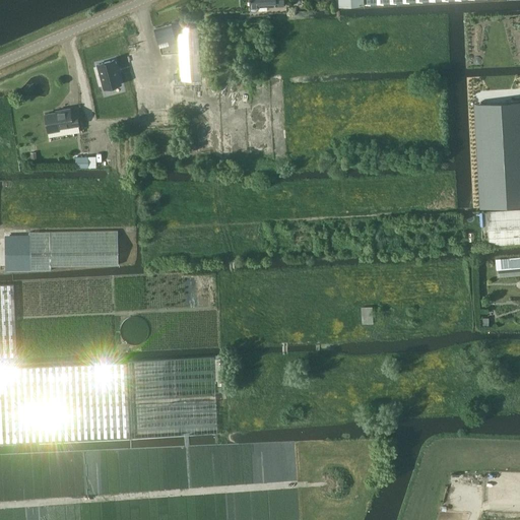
[(249,0),(250,9),(250,11),(253,12),(255,12),(257,11),(258,9),(258,7),(283,6),(282,0),(249,0)]
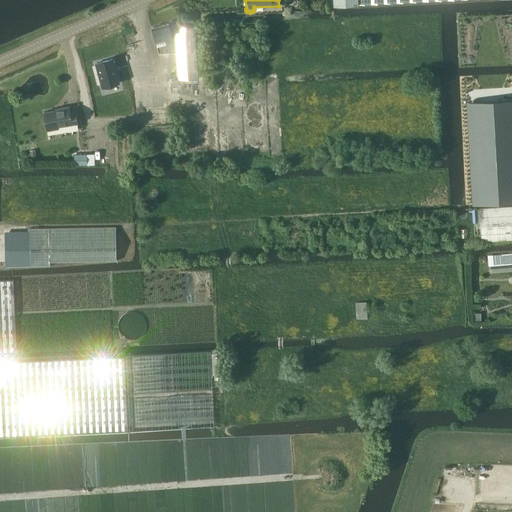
[(169,27),(169,24),(152,29),(156,43),(172,39),(171,34),(176,33),(179,32),(177,25),(169,27)]
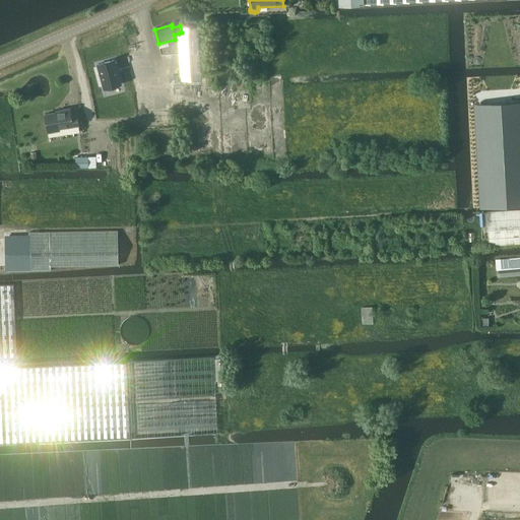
[(182,33),(179,34),(181,80),(201,79),(198,26),(183,27),(183,33),(182,33)]
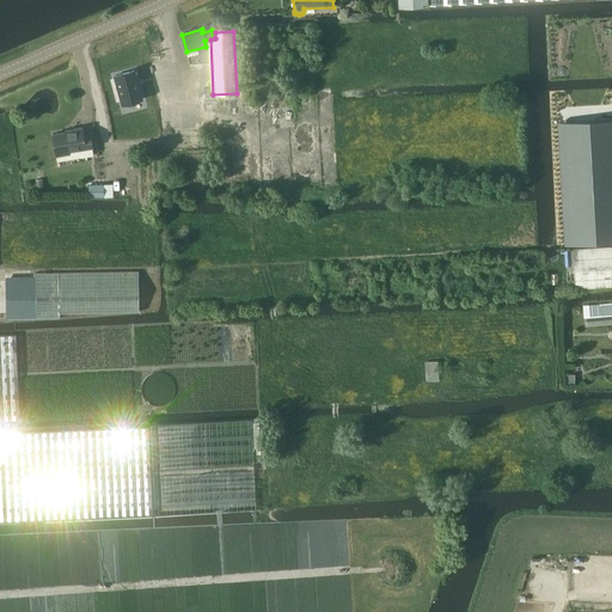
[(138,78),(117,79),(118,108),(139,108),(138,78)]
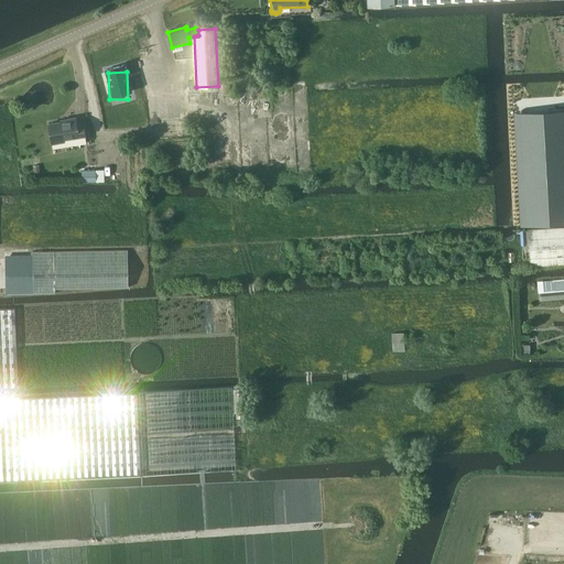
[(548,95),(540,96),(541,106),(549,105),(548,95)]
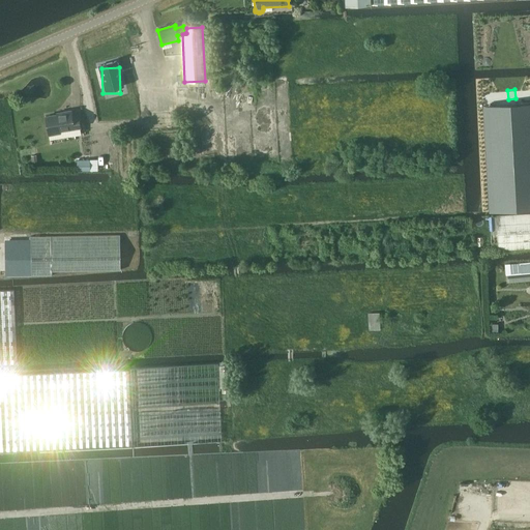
[(529,102),(489,106),(495,210),(529,208),(529,102)]
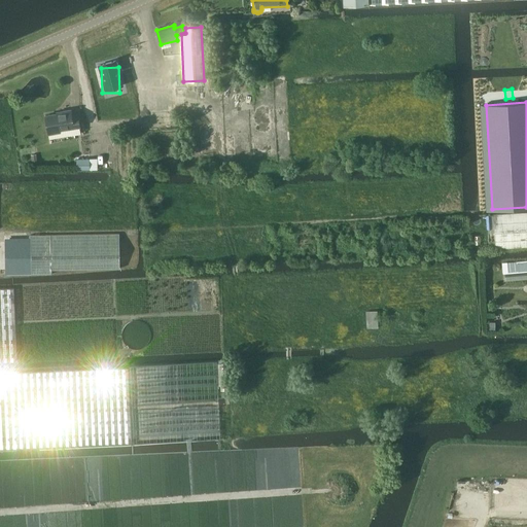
[(71,112),(46,117),(50,140),(61,138),(60,133),(60,131),(80,127),(77,115),(72,116),(71,112)]
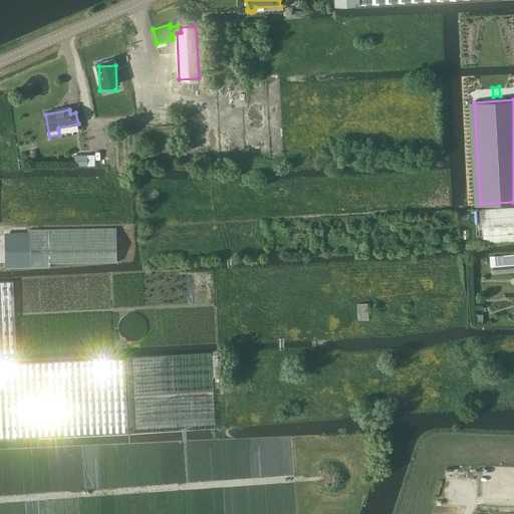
[(74,166),(83,166),(86,166),(86,155),(74,155),(74,166)]
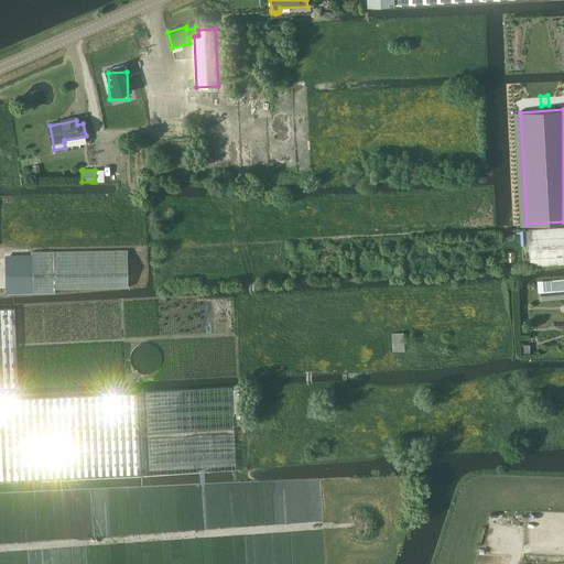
[(522,246),(523,266),(530,266),(563,263),(563,226),(525,229),(527,246),(522,246)]
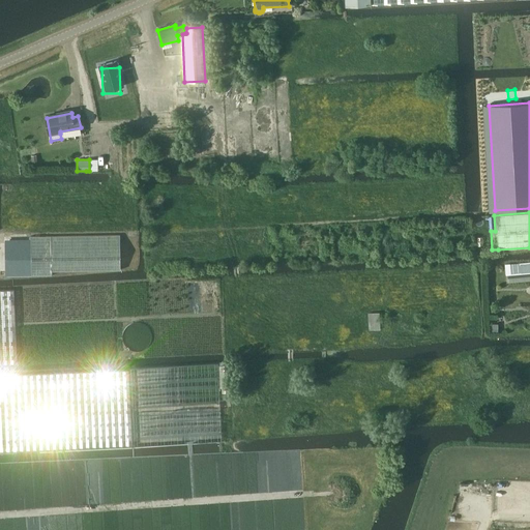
[(0,275),(52,275),(52,271),(120,270),(120,235),(0,236),(0,275)]
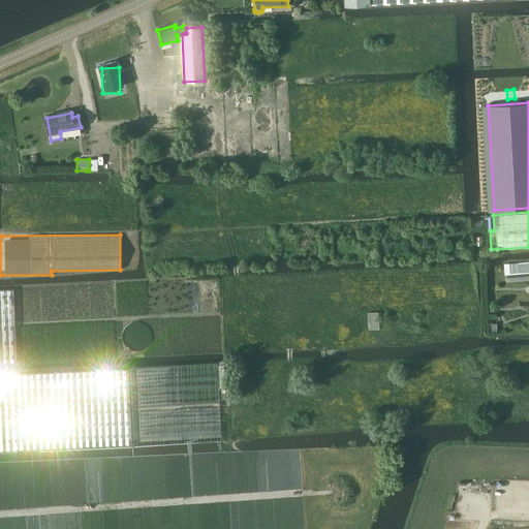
[(528,260),(505,261),(505,280),(528,279),(528,260)]
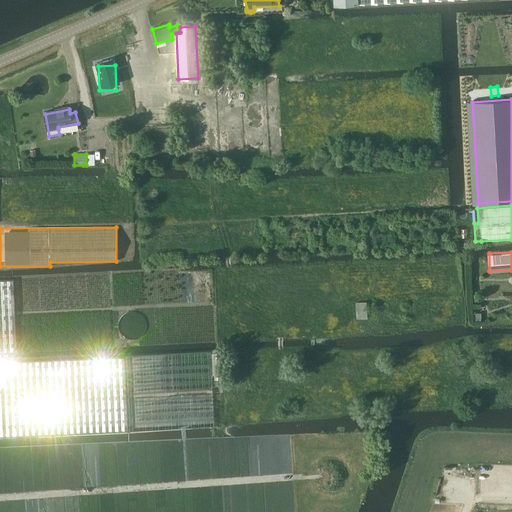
[(0,351),(16,351),(16,349),(15,315),(15,312),(13,281),(13,280),(0,280),(0,351)]
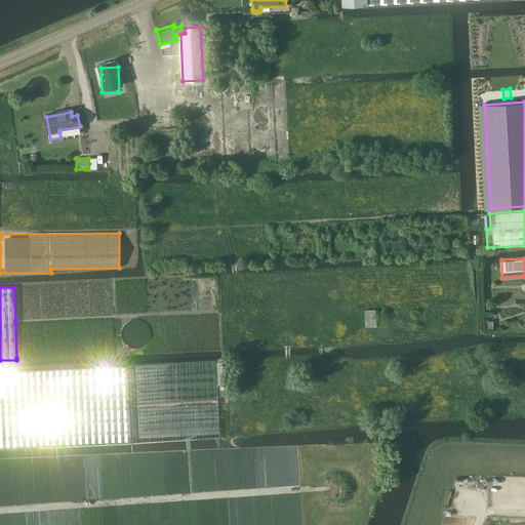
[(367,329),(377,329),(377,311),(366,311),(367,329)]
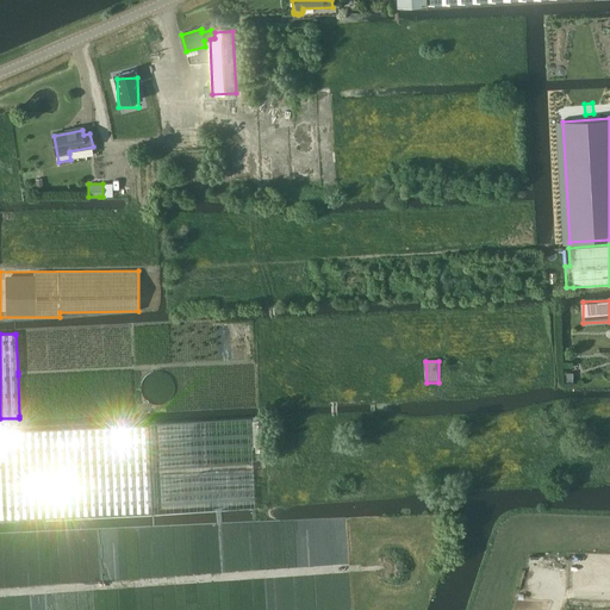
[(178,388),(178,385),(176,381),(174,379),(173,375),(169,373),(167,372),(163,371),(160,371),(157,371),(154,372),(150,373),(148,375),(145,379),(144,381),(143,385),(142,387),(143,391),(143,394),(144,397),(147,399),(150,403),(153,404),(155,405),(159,405),(162,405),(166,405),(169,403),(172,402),(174,398),(175,396),(178,392),(178,388)]
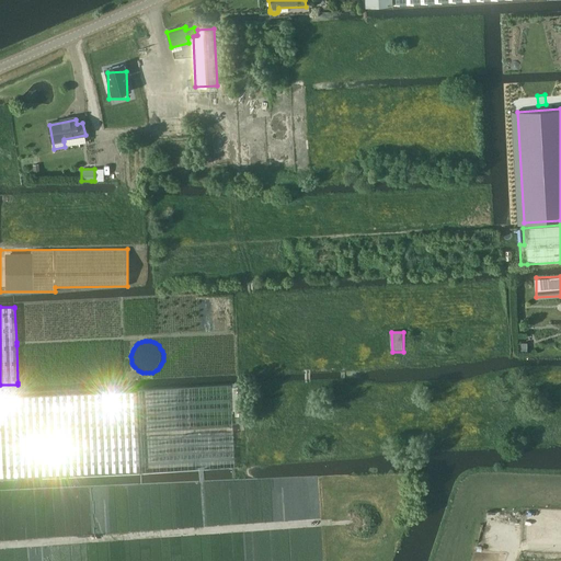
[(0,477),(139,471),(140,471),(140,473),(235,468),(230,386),(137,390),(137,391),(136,391),(0,398),(0,477)]
